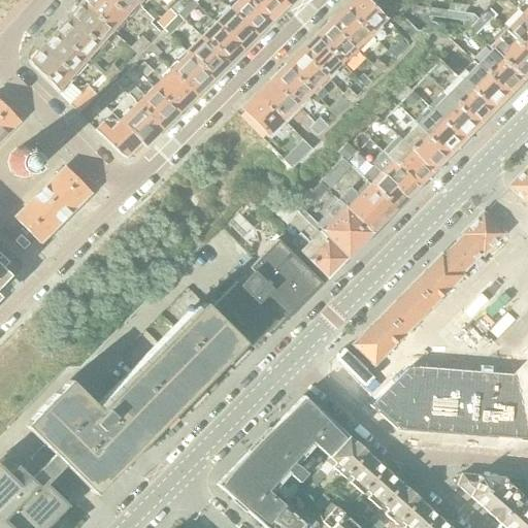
[(109,31),(135,2),(131,0),(85,0),(80,5),(109,31)]
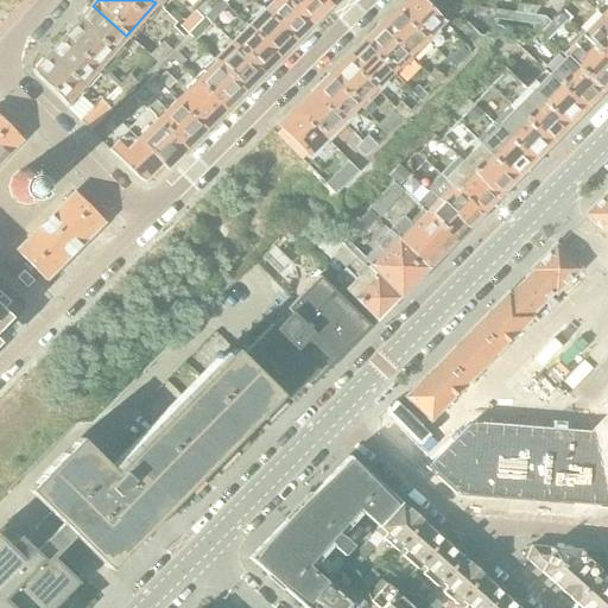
[(297,40),(314,23),(306,16),(305,6),(301,1),(293,2),(291,0),(272,0),(264,8),(267,11),(277,20),(284,20),(287,25),(287,31),(297,40)]
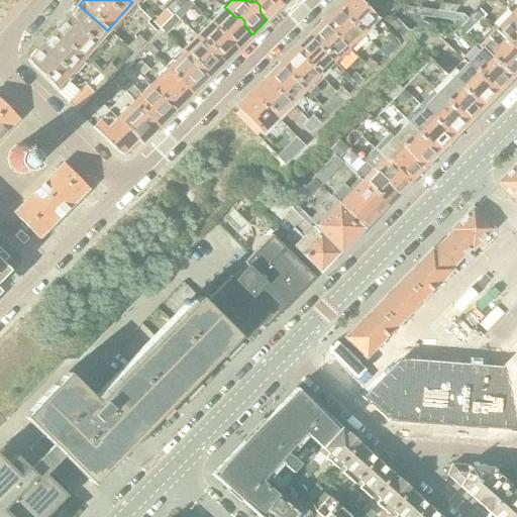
[(247,0),(249,2),(255,1),(260,5),(261,13),(267,19),(281,6),(275,0),(247,0)]
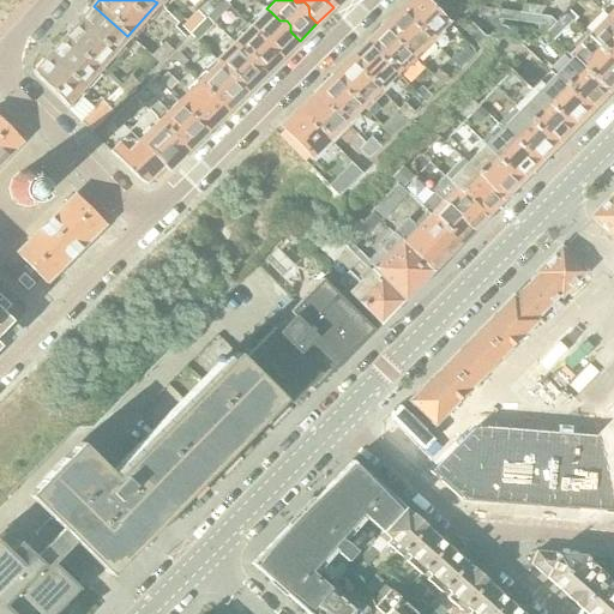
[(413,32),(420,32),(429,42),(432,44),(444,34),(441,31),(449,23),(437,11),(426,0),(408,0),(404,5),(405,6),(398,12),(409,22),(409,28),(413,32)]
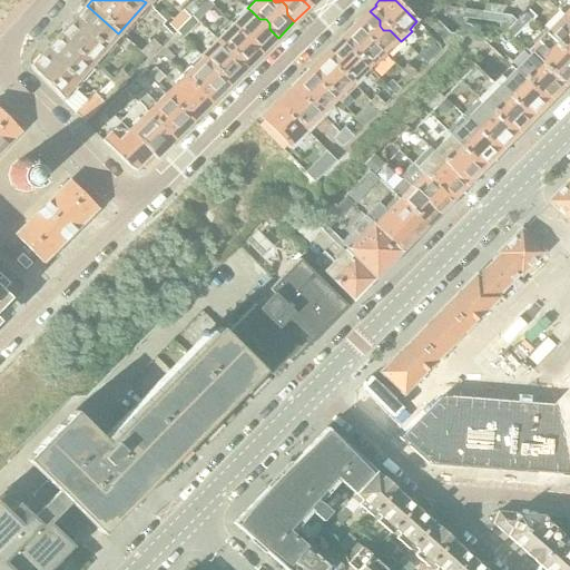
[(429,5),(424,0),(412,0),(422,10),(424,12),(429,5)]
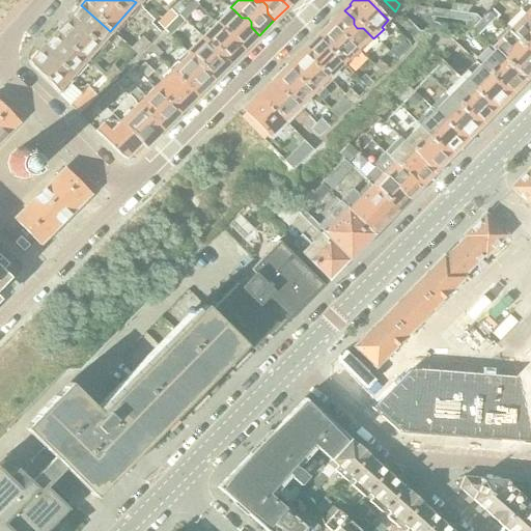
[(195,1),(180,16),(186,22),(200,7),(197,4),(195,1)]
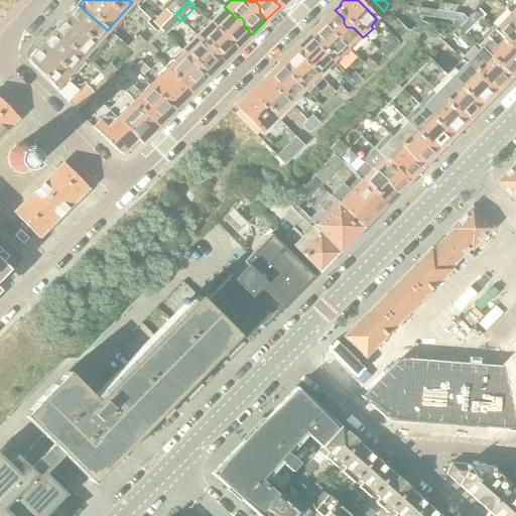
[(452,20),(454,13),(459,5),(440,3),(437,9),(436,11),(435,18),(452,20)]
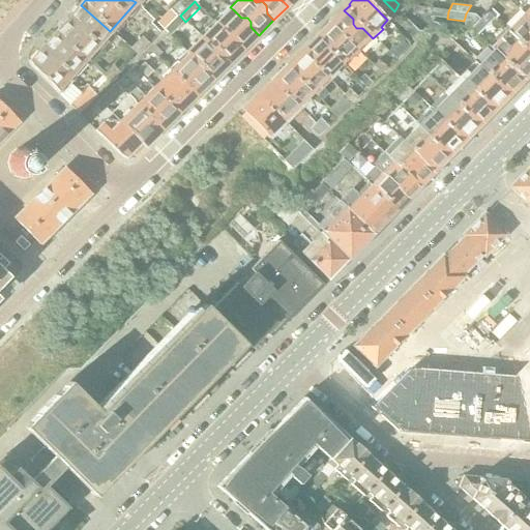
[(414,15),(414,6),(399,4),(394,11),(414,15)]
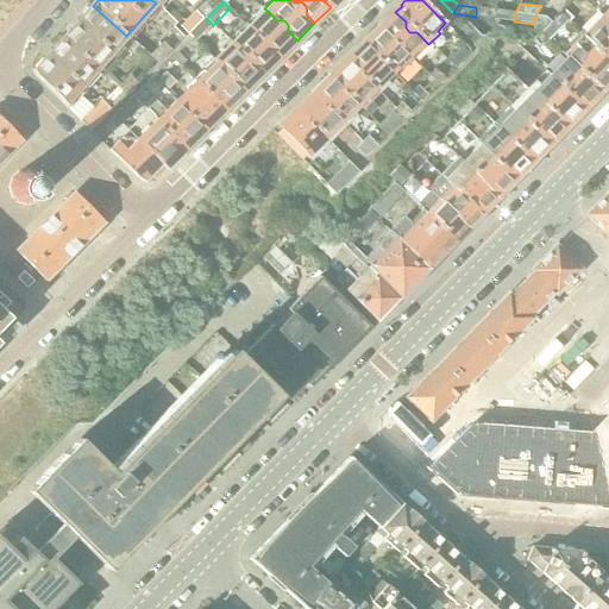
[(96,69),(126,36),(93,6),(63,39),(96,69)]
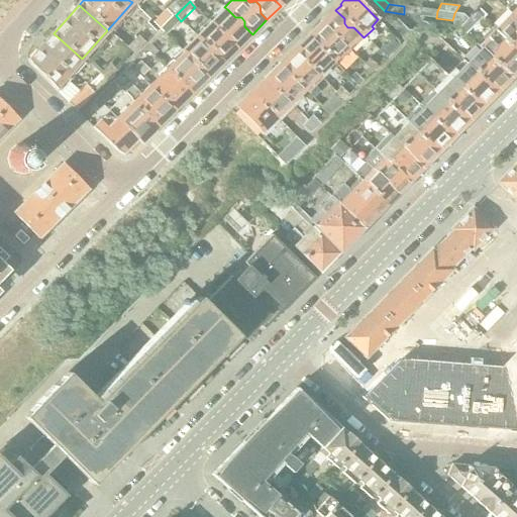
[(404,14),(420,16),(420,8),(404,6),(404,14)]
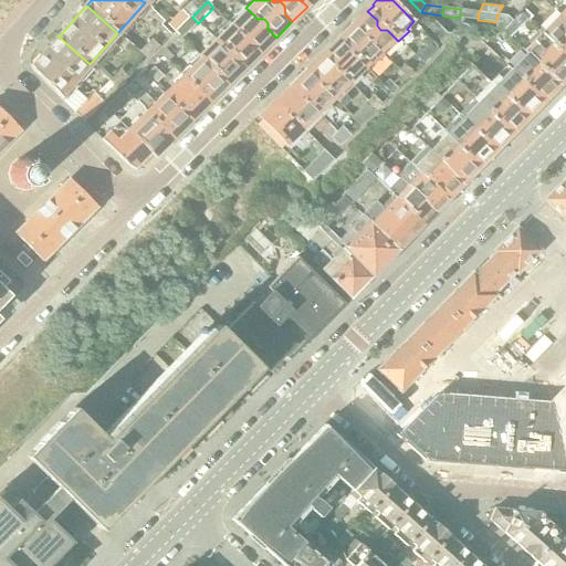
[(261,53),(276,38),(268,29),(268,23),(264,19),(258,19),(249,10),(245,8),(230,23),(241,34),(248,34),(252,39),(252,44),(261,53)]
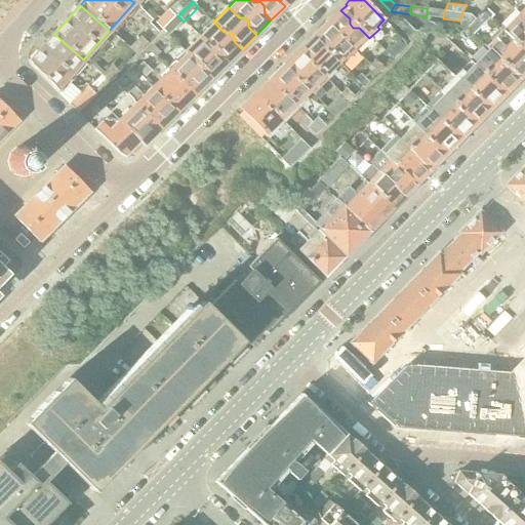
[(443,18),(444,11),(436,9),(427,8),(427,16),(443,18)]
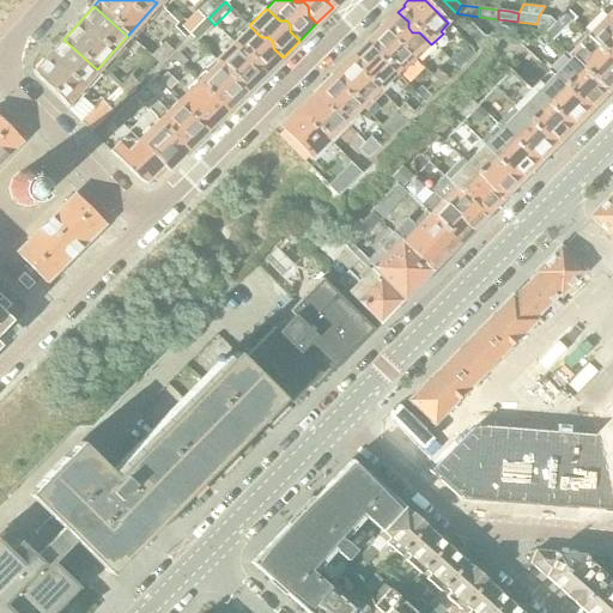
[(429,42),(419,32),(412,32),(408,28),(408,22),(398,12),(396,11),(387,20),(388,23),(381,29),(393,38),(393,47),(396,50),(405,49),(413,59),(429,42)]
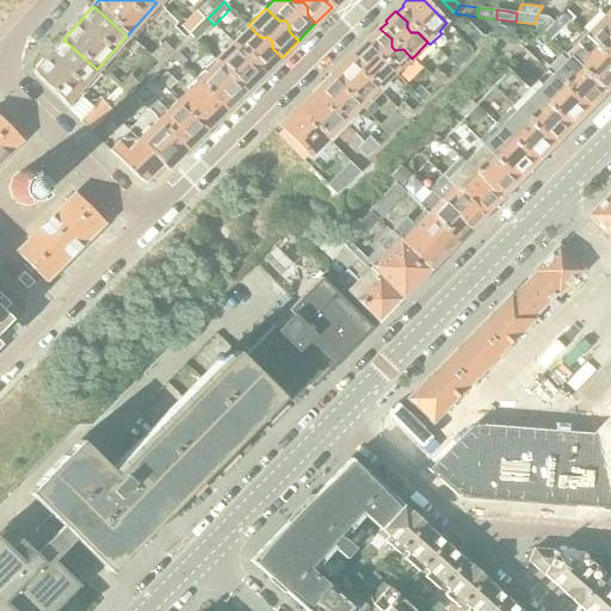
[(183,19),(174,12),(171,16),(179,24),(183,19)]
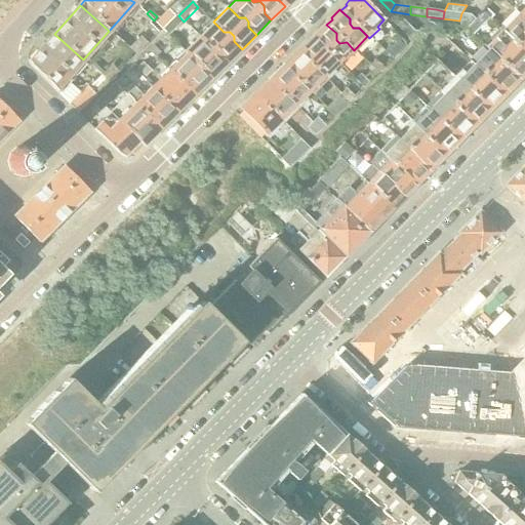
[(168,10),(156,23),(162,29),(163,31),(175,18),(168,10)]
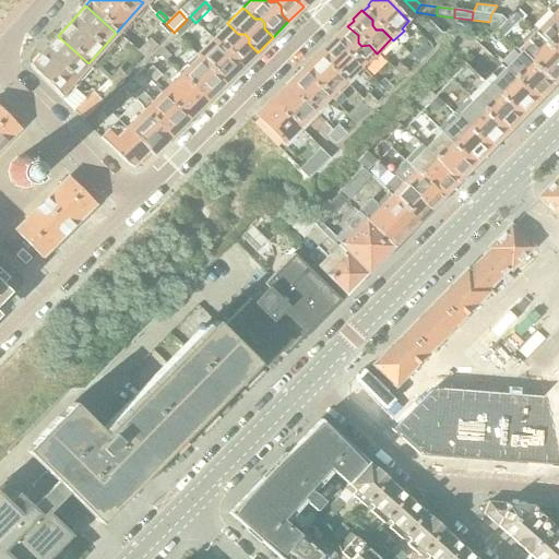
[(502,24),(506,21),(500,14),(491,14),(489,22),(488,28),(496,30),(502,24)]
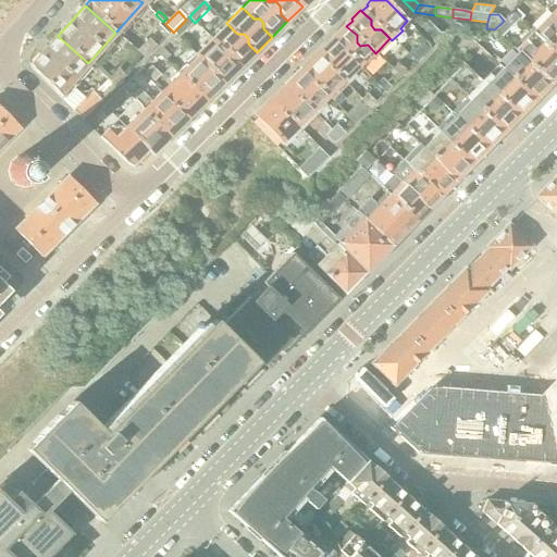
[(549,85),(556,77),(556,21),(549,14),(514,50),(549,85)]
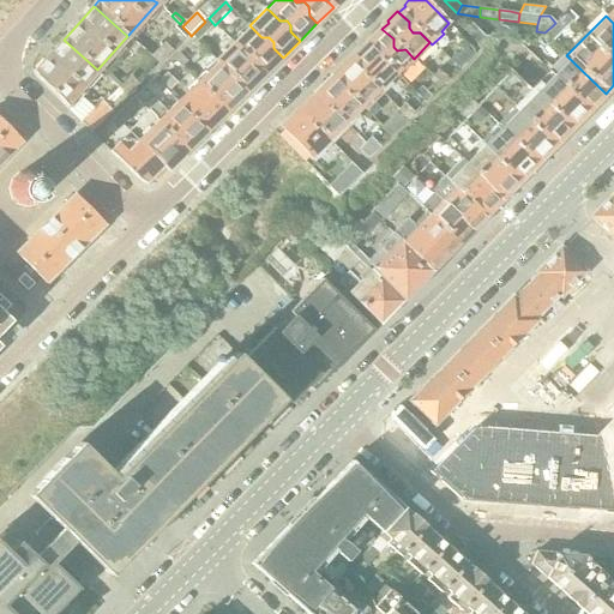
[(205,22),(191,36),(198,43),(216,25),(215,25),(209,18),(205,22)]
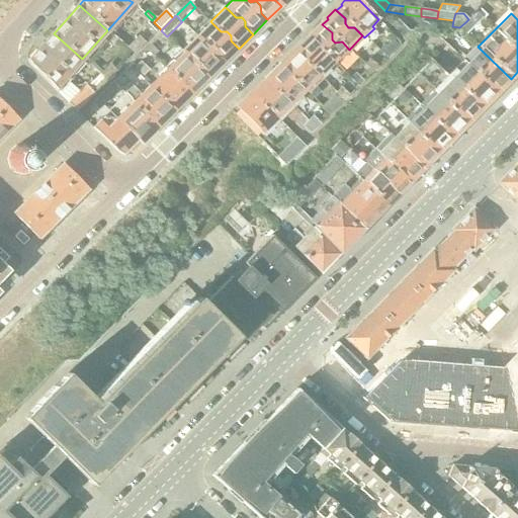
[(392,18),(387,22),(394,28),(401,22),(398,19),(392,18)]
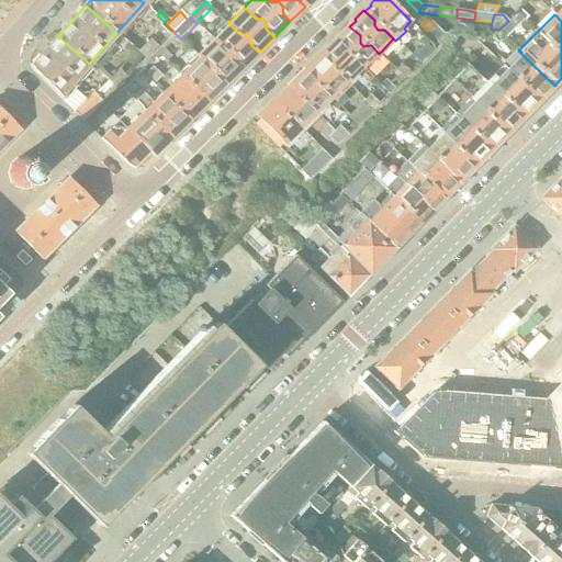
[(244,68),(259,53),(250,44),(250,38),(246,34),(239,34),(228,23),(213,38),(225,49),(229,49),(234,54),(234,58),(244,68)]
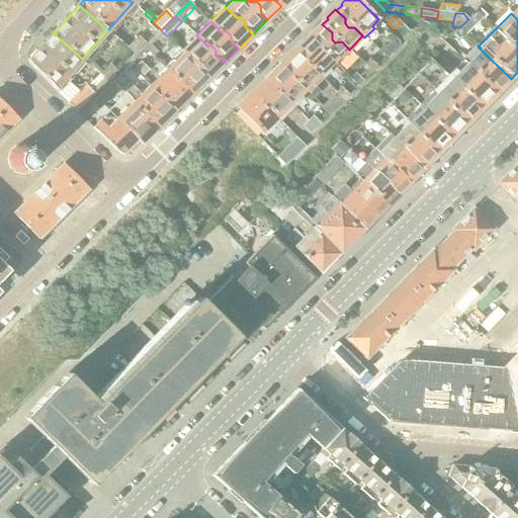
[(401,22),(394,28),(399,33),(405,26),(401,22)]
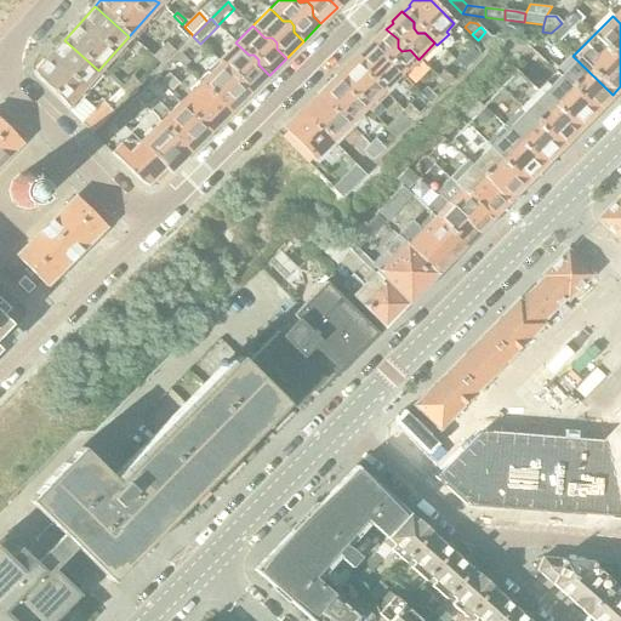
[(508,39),(516,33),(511,28),(506,27),(501,32),(508,39)]
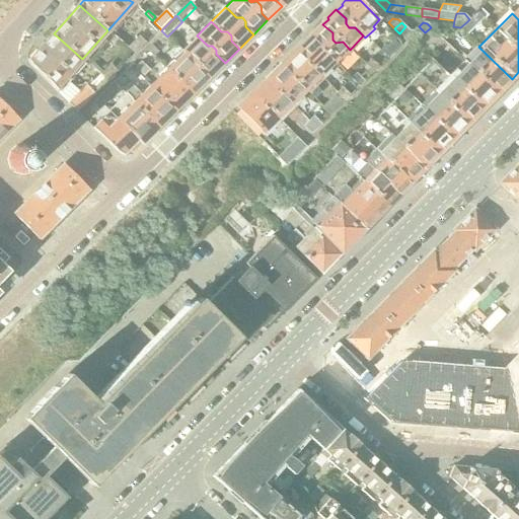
[(466,22),(460,27),(467,34),(472,28),(466,22)]
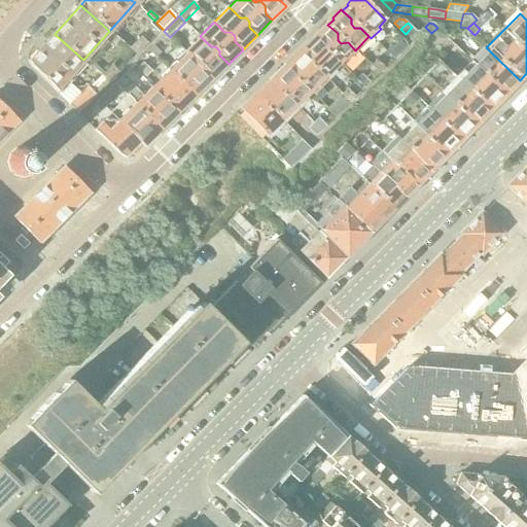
[(341,65),(355,50),(348,42),(341,43),(338,40),(338,33),(327,25),(326,24),(318,32),(319,34),(314,38),(324,48),(324,54),(327,58),(334,58),(341,65)]
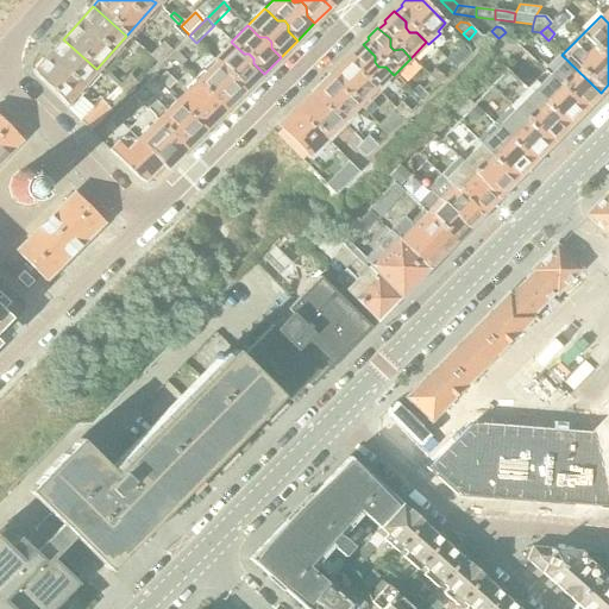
[(476,31),(469,39),(476,46),(482,37),(476,31)]
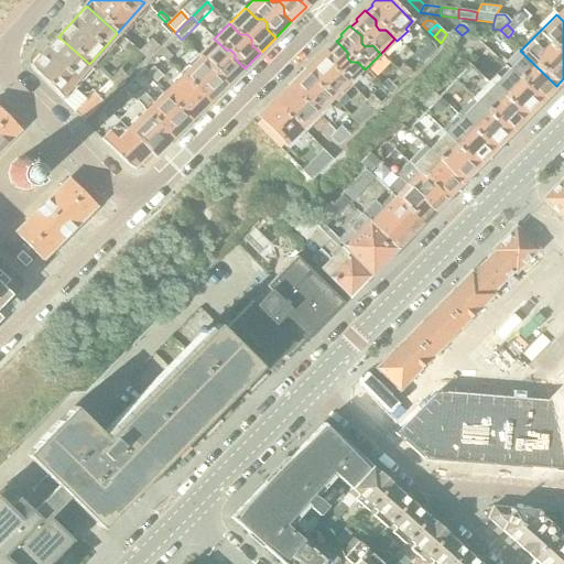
[(455,29),(449,34),(456,42),(462,35),(455,29)]
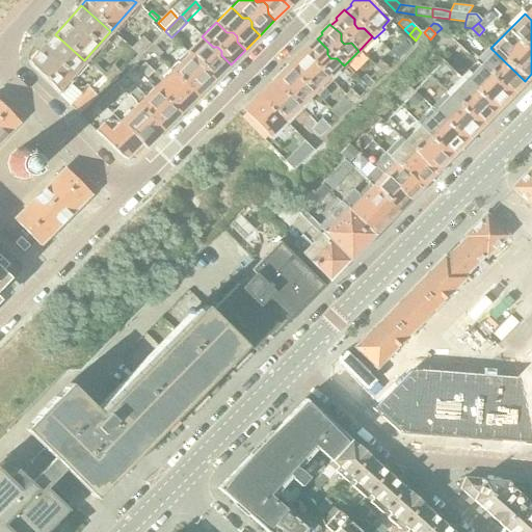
[(421,32),(416,41),(421,47),(422,47),(430,40),(424,32),(421,32)]
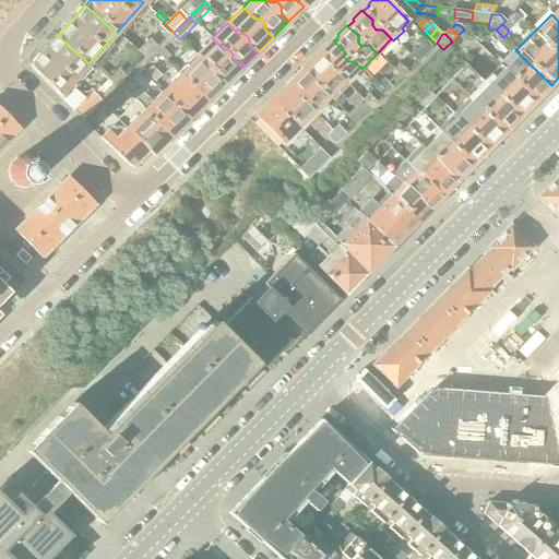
[(58,97),(88,63),(58,36),(30,67),(33,71),(58,97)]
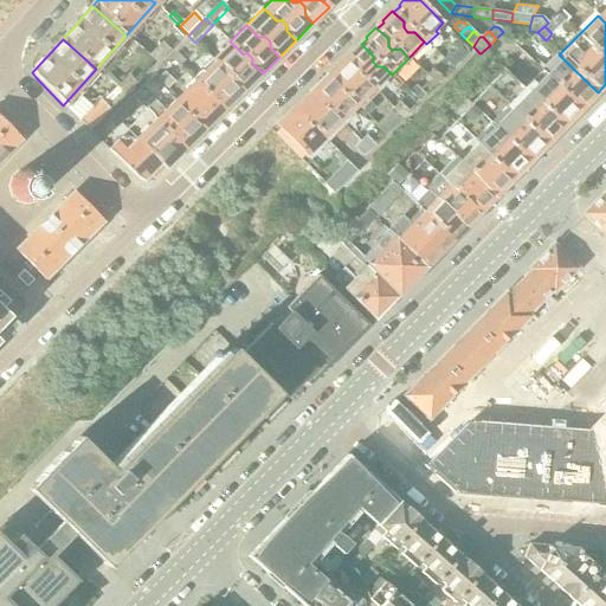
[(243,92),(263,73),(252,63),(252,58),(247,53),(243,53),(230,42),(211,60),(212,62),(243,92)]
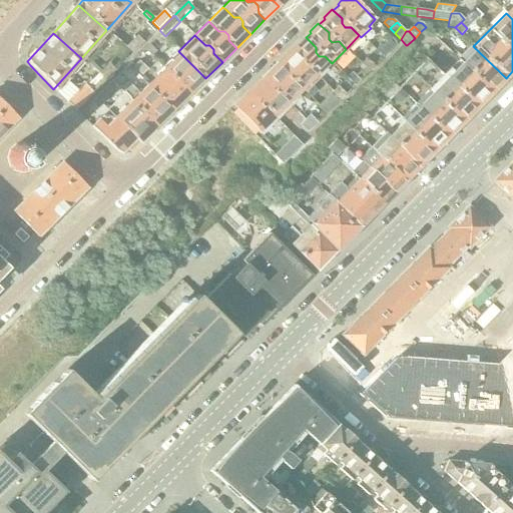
[(137,36),(133,40),(141,47),(145,43),(144,42),(137,36)]
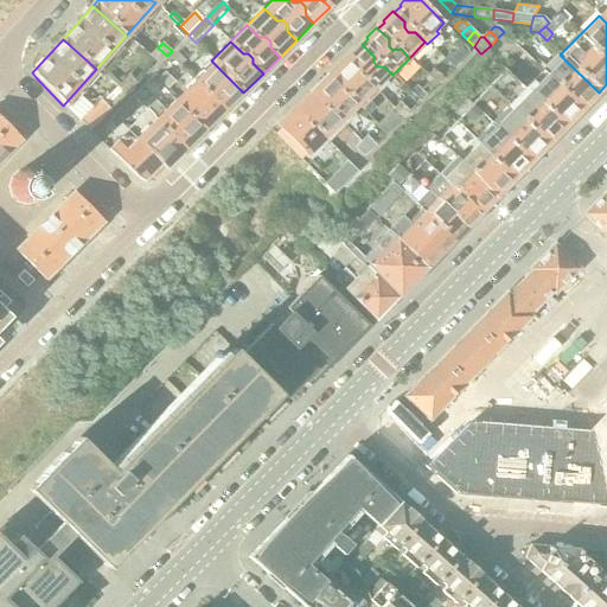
[(376,90),(393,75),(384,66),(377,66),(374,62),(374,56),(362,44),(360,45),(359,44),(350,53),(351,56),(346,61),(357,71),(357,77),(362,82),(368,82),(376,90)]
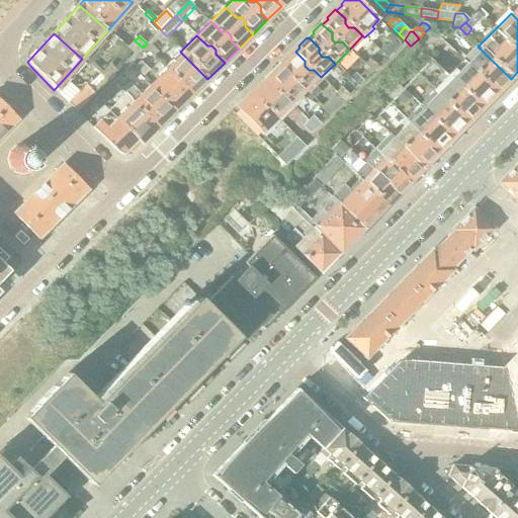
[(387,60),(401,47),(400,41),(395,37),(385,47),(384,46),(379,51),(387,60)]
